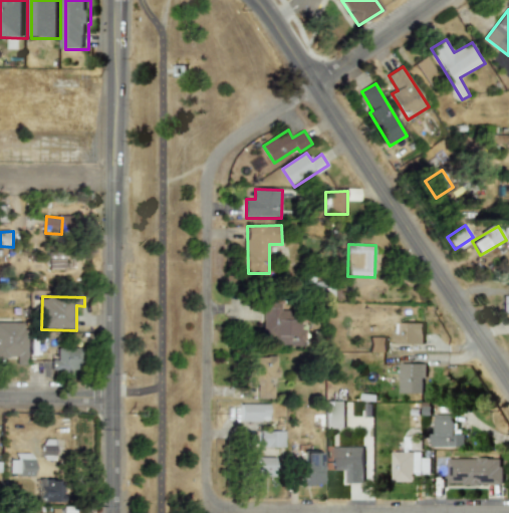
[(264,296),(265,346),(303,346),(302,311),(283,312),(283,296),(264,296)]
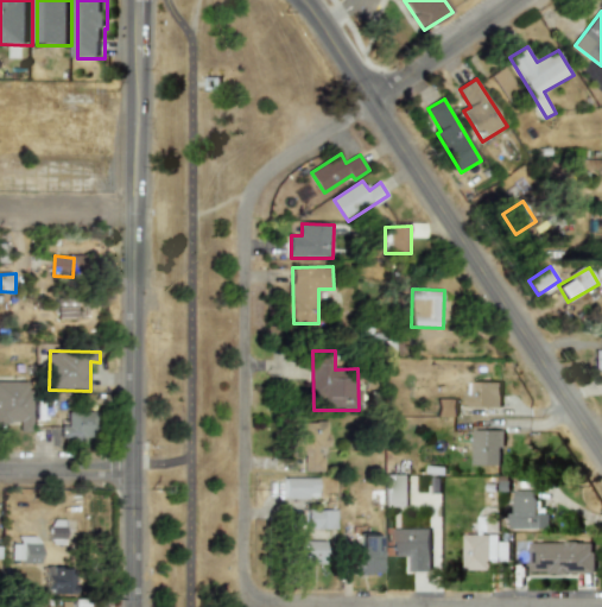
[(23,432),(35,434),(36,383),(0,381),(0,423),(23,424),(23,432)]
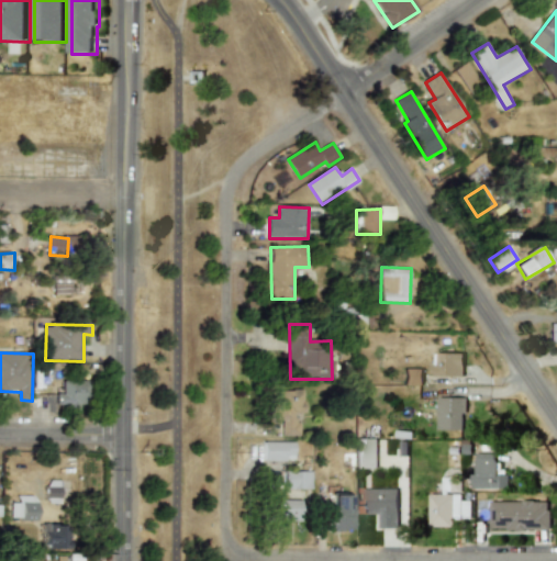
[(468,354),(438,354),(437,377),(468,378),(468,354)]
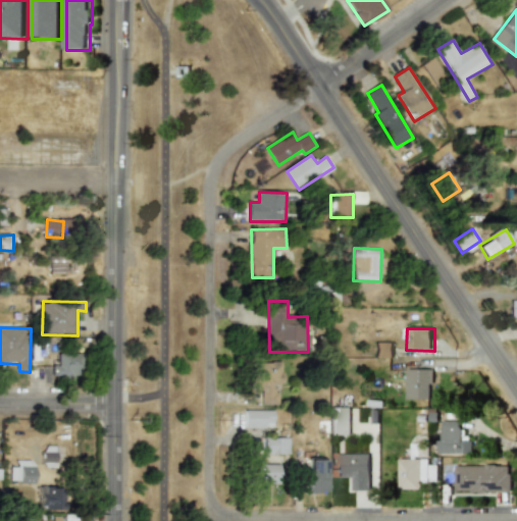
[(378,358),(397,358),(396,343),(378,344),(378,358)]
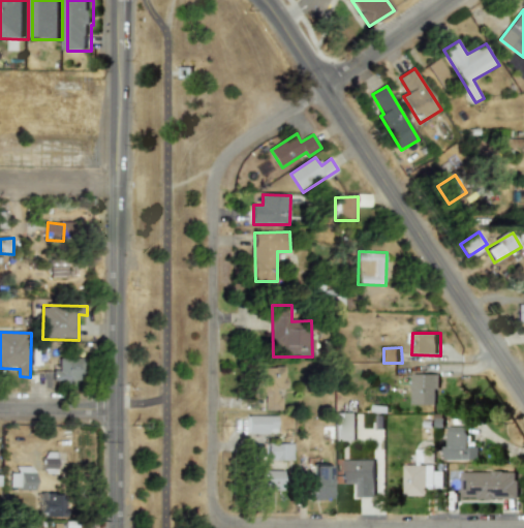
[(56,371),(56,384),(83,385),(83,360),(62,359),(62,371),(56,371)]
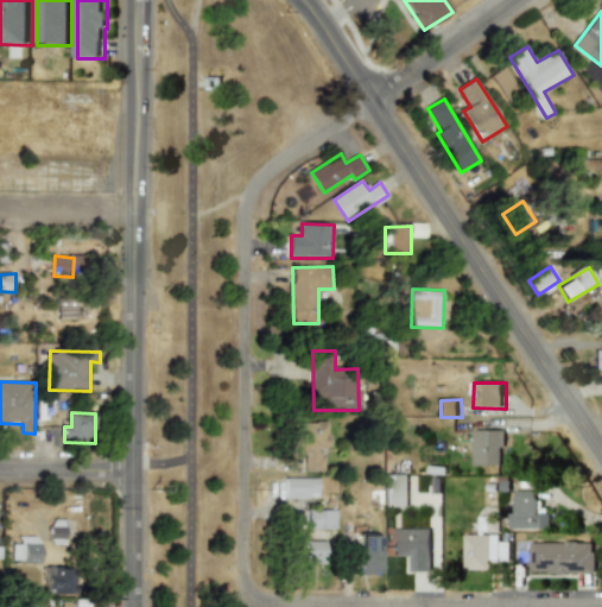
[(327,472),(327,448),(331,448),(330,422),(297,423),(297,455),(306,455),(306,472),(327,472)]
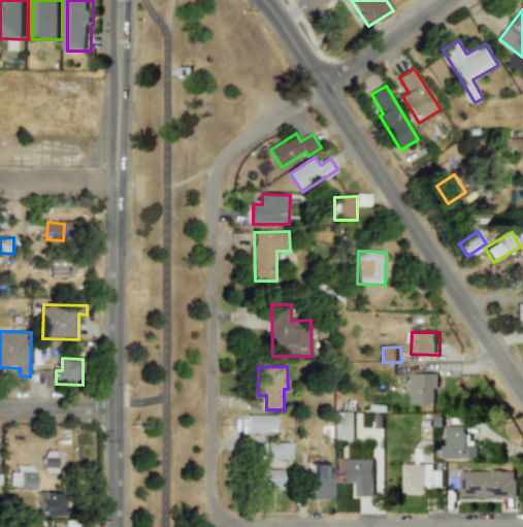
[(415,403),(439,404),(440,374),(415,373),(415,403)]
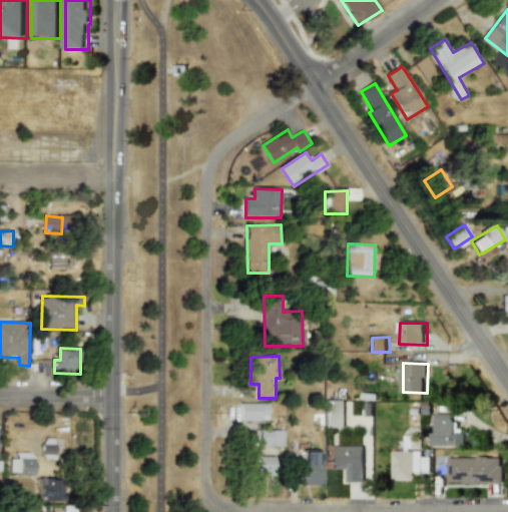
[(328,401),(328,428),(348,427),(348,401),(328,401)]
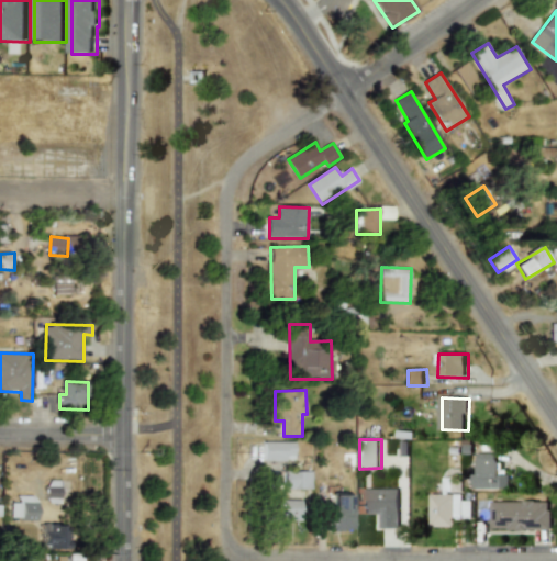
[(297,442),(266,442),(267,461),(298,461),(297,442)]
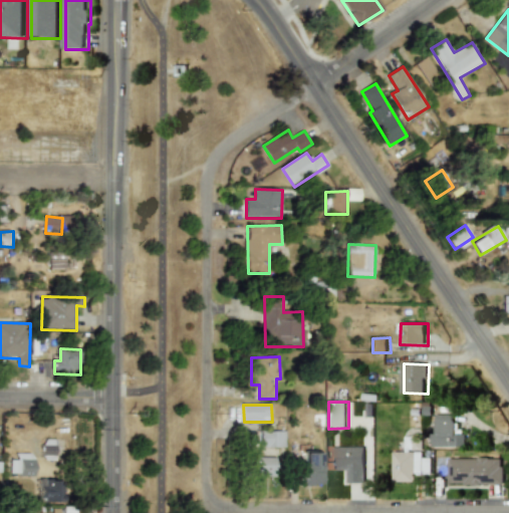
[(436,448),(469,447),(469,434),(458,435),(458,415),(439,416),(439,435),(435,435),(436,448)]
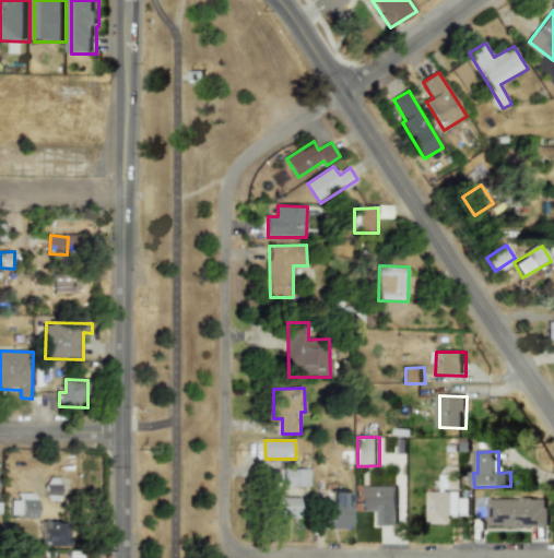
[(313,469),(285,470),(285,487),(314,486),(313,469)]
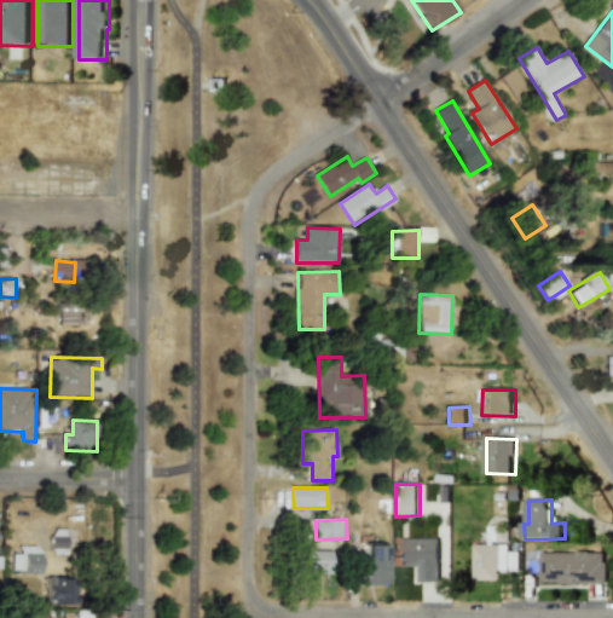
[(73,555),(73,530),(55,530),(56,555),(73,555)]
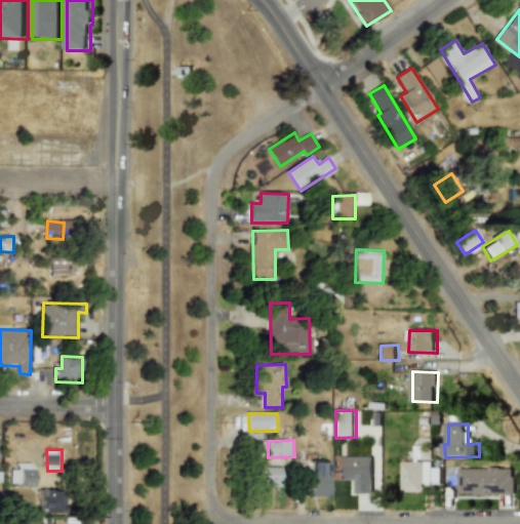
[(343,481),(358,480),(358,493),(376,493),(375,456),(343,457),(343,481)]
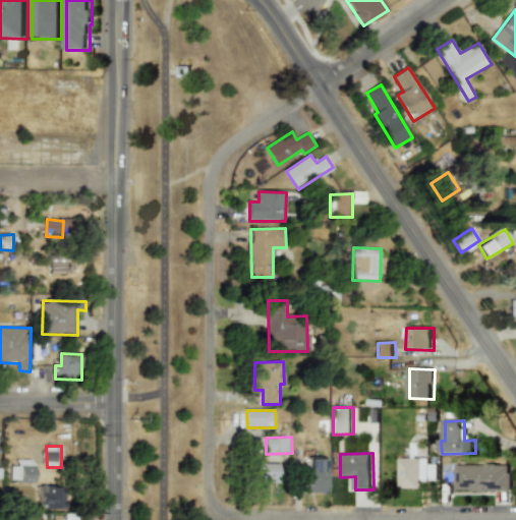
[(402,488),(424,488),(424,481),(440,481),(440,465),(432,464),(432,459),(402,458),(402,488)]
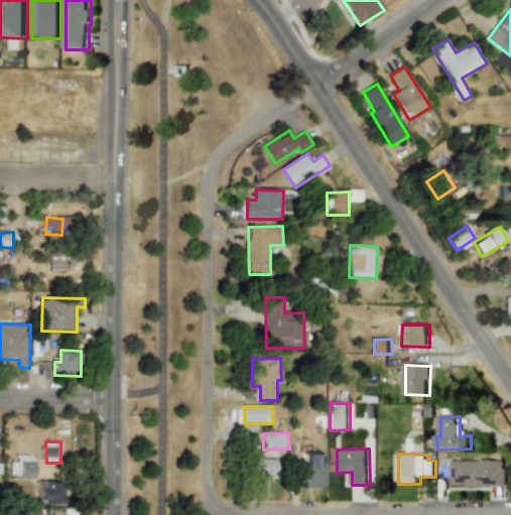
[(325,455),(308,455),(308,466),(303,466),(302,487),(324,487),(325,455)]
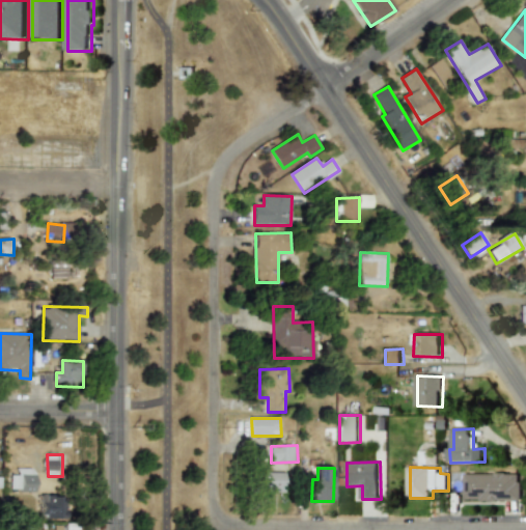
[(37,492),(37,469),(20,469),(20,476),(14,476),(14,492),(37,492)]
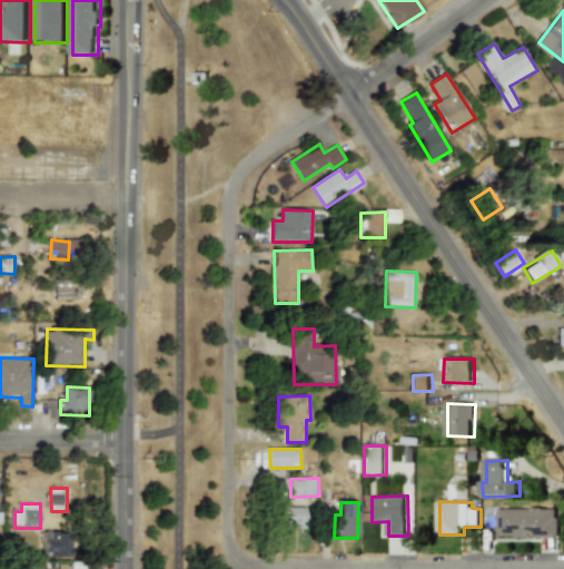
[(307,529),(307,508),(279,508),(279,529),(307,529)]
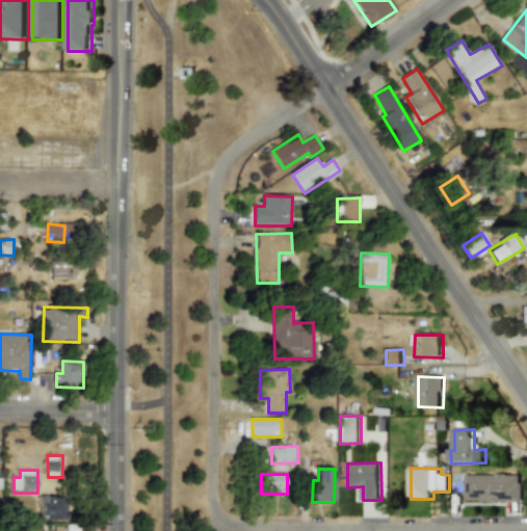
[(469,503),(525,502),(525,474),(468,475),(469,503)]
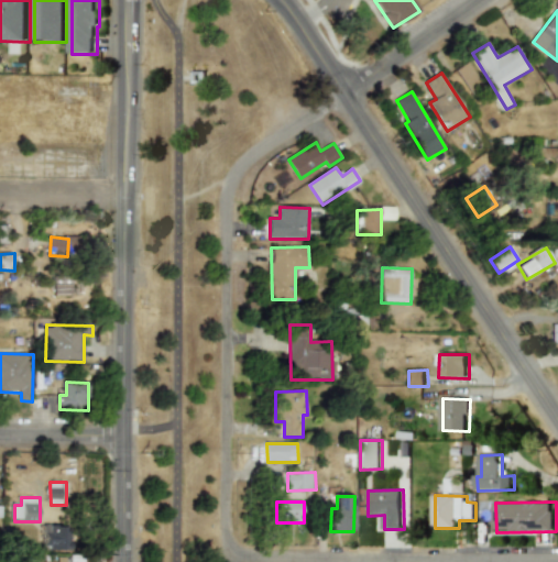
[(72,551),(73,527),(46,526),(46,550),(72,551)]
